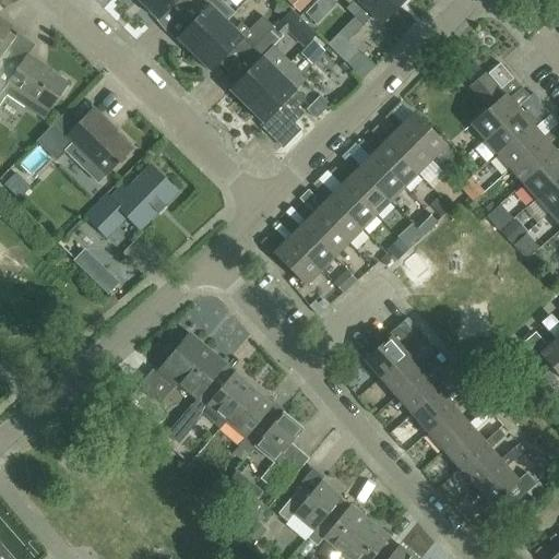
[(144,0),(141,3),(157,20),(176,0),(182,0),(180,8),(185,12),(190,6),(190,7),(195,0),(144,0)]
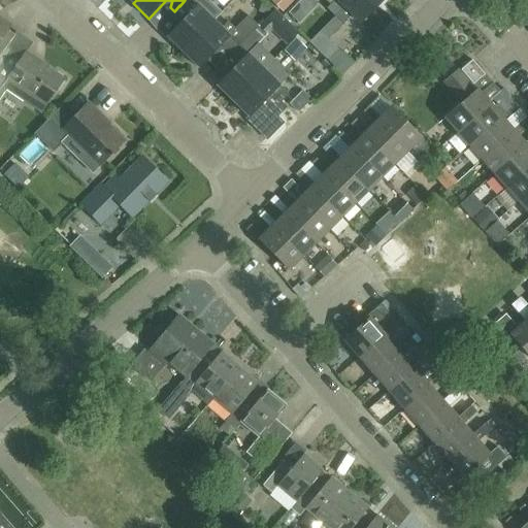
[(166,36),(183,53),(213,20),(215,21),(223,13),(208,0),(185,0),(179,6),(188,14),(166,36)]
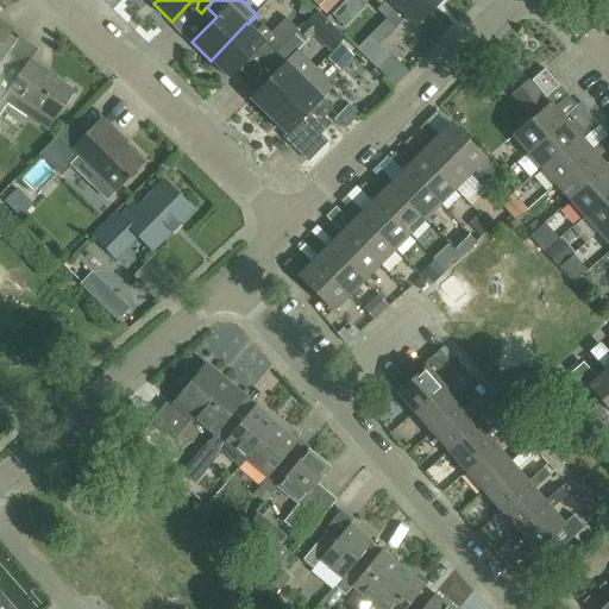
[(319,0),(327,11),(341,0),(319,0)]
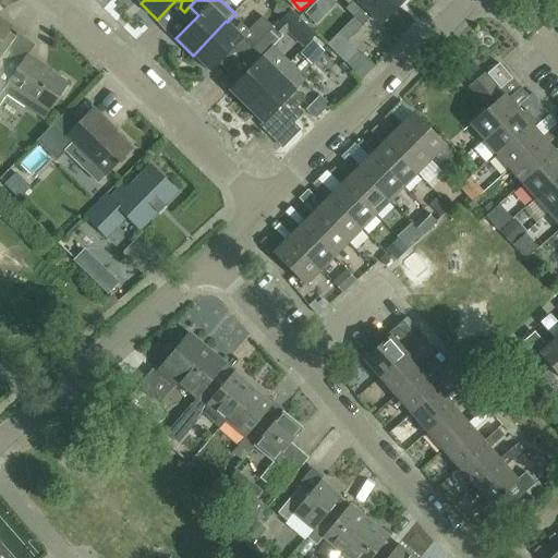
[(407,0),(372,0),(355,19),(330,45),(350,63),(360,52),(347,40),(362,25),(364,27),(373,17),(381,26),(407,0)]
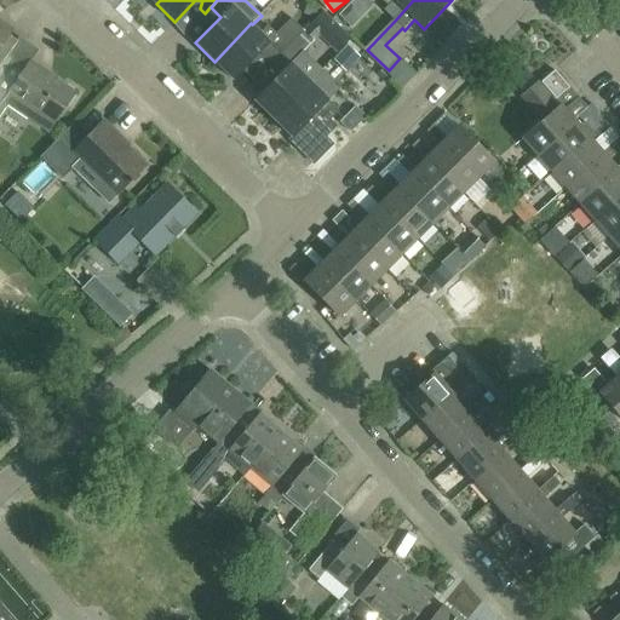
[(385,12),(395,21),(413,0),(394,0),(396,1),(385,12)]
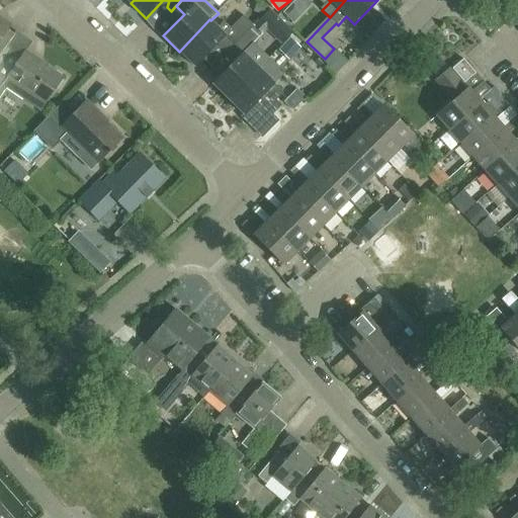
[(225,54),(254,25),(244,15),(232,28),(225,21),(219,27),(210,20),(209,19),(179,52),(194,67),(216,45),(225,54)]
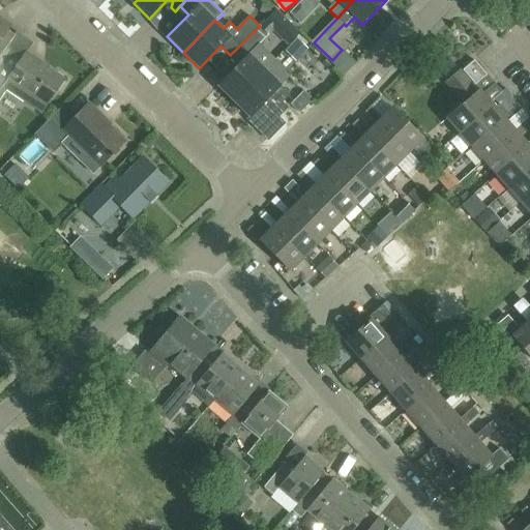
[(0,66),(11,50),(0,42),(0,39),(7,30),(9,27),(10,26),(0,19),(0,66)]
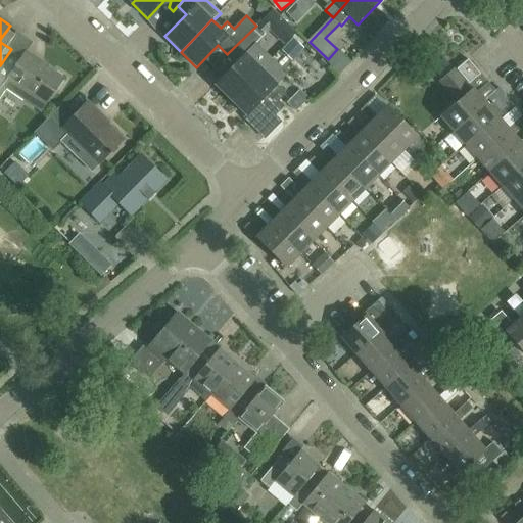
[(230,99),(269,60),(270,58),(255,44),(266,34),(256,26),(227,54),(236,62),(215,85),(230,99)]
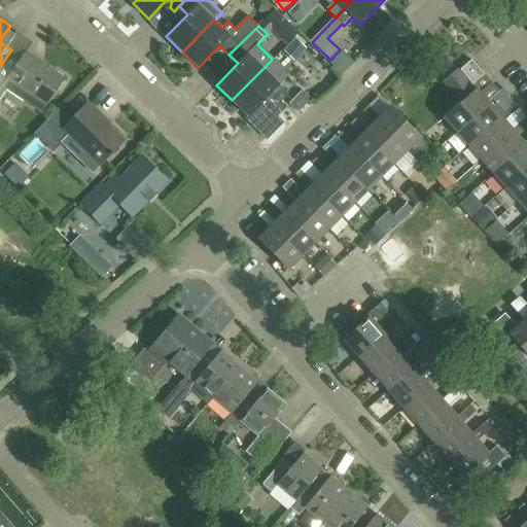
[(291,47),(307,67),(319,58),(304,38),(291,47)]
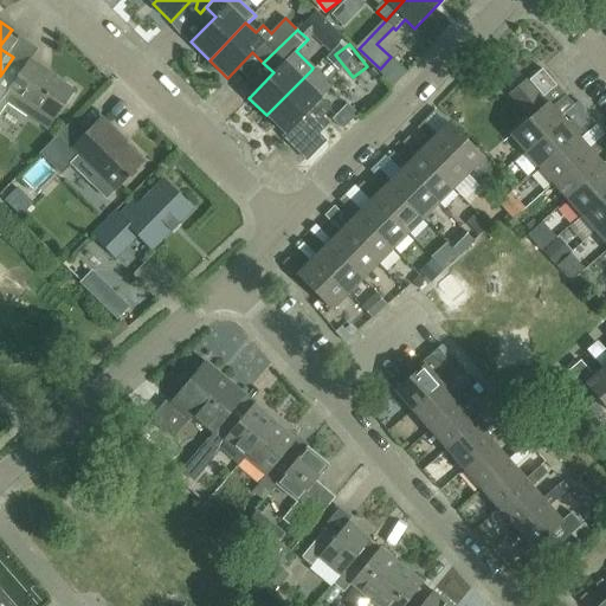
[(13,57),(0,76),(0,101),(1,100),(7,103),(46,130),(55,118),(73,90),(31,60),(26,66),(13,57)]
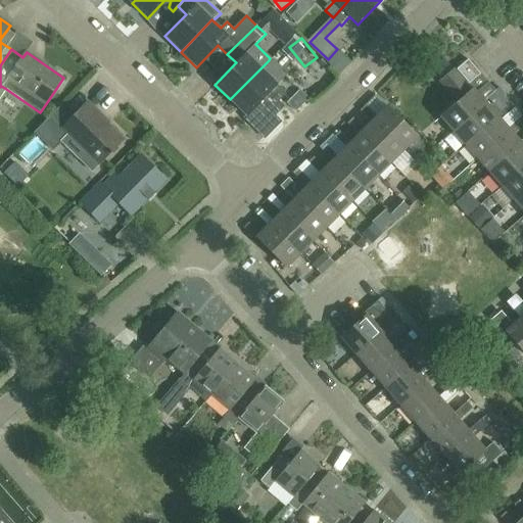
[(285,94),(277,86),(286,77),(269,60),(230,99),(246,115),(268,93),(277,102),(285,94)]
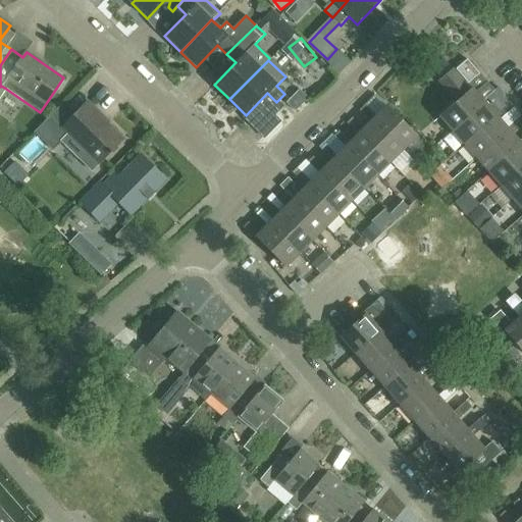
[(468,61),(457,70),(468,83),(479,73),(468,61)]
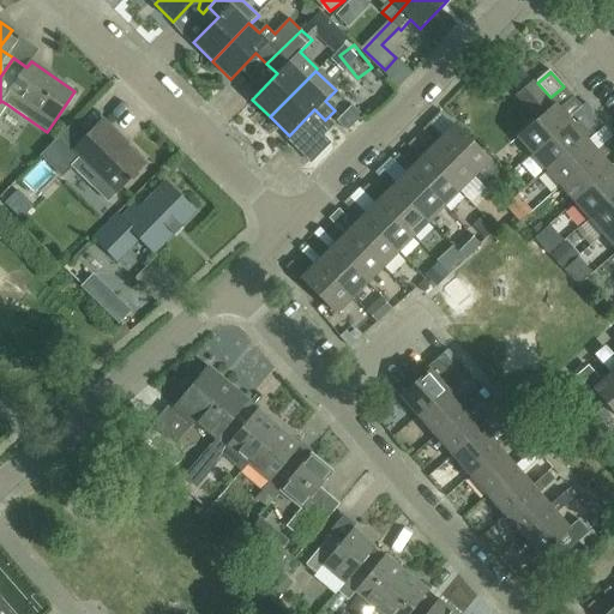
[(516,138),(531,155),(570,120),(567,118),(559,108),(575,95),(565,85),(564,86),(551,97),(547,101),(533,84),(518,97),(537,119),(516,138)]
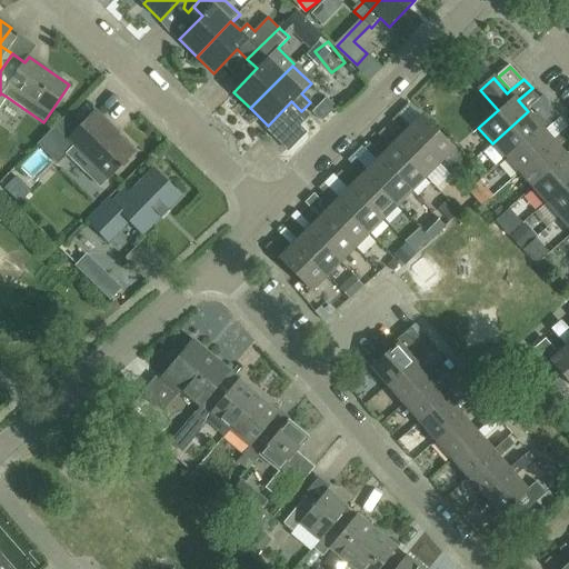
[(541,127),(539,125),(531,115),(543,103),(538,98),(526,109),(528,111),(492,143),(506,159),(541,127)]
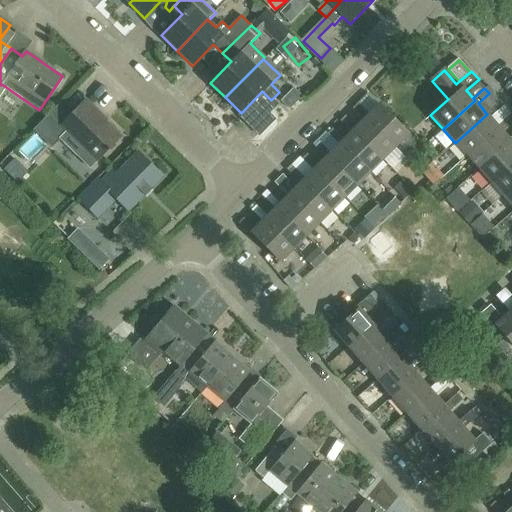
[(289,111),(302,98),(293,89),(281,102),(289,111)]
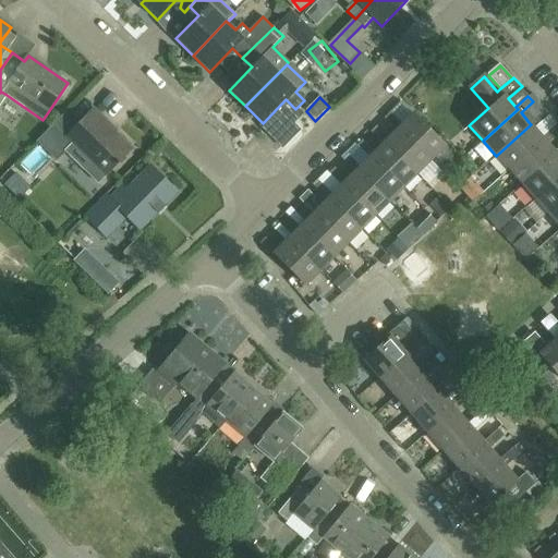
[(496,156),(508,170),(543,138),(542,136),(534,128),(542,121),(545,124),(553,118),(544,109),(529,122),(531,124),(496,156)]
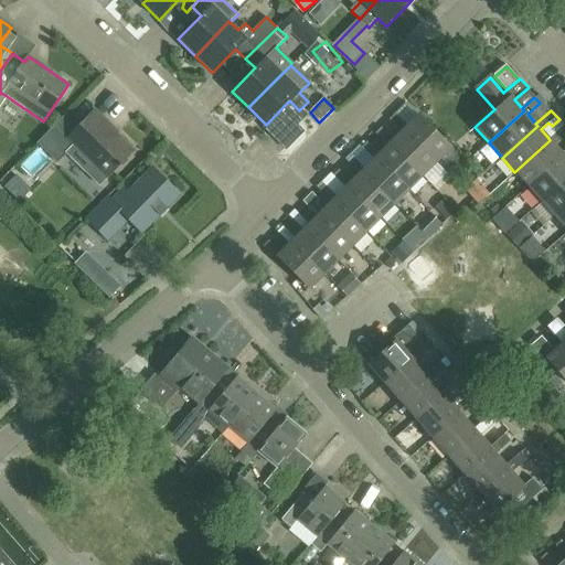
[(56,123),(36,144),(56,162),(65,153),(86,173),(95,164),(107,176),(120,163),(118,161),(130,149),(108,127),(109,126),(94,112),(77,128),(76,129),(70,136),(56,123)]
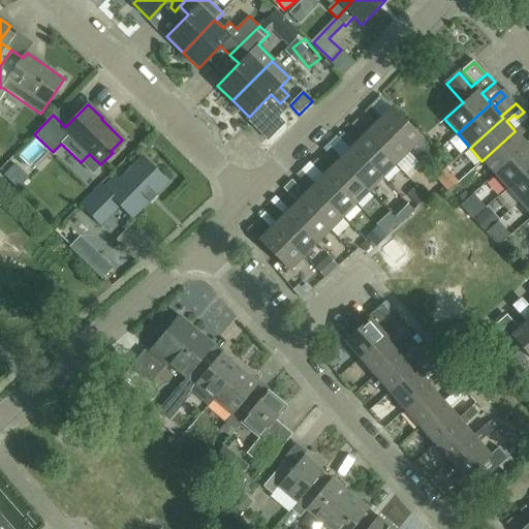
[(364,112),(375,123),(375,122),(407,152),(422,137),(391,106),(380,118),(369,106),(364,112)]
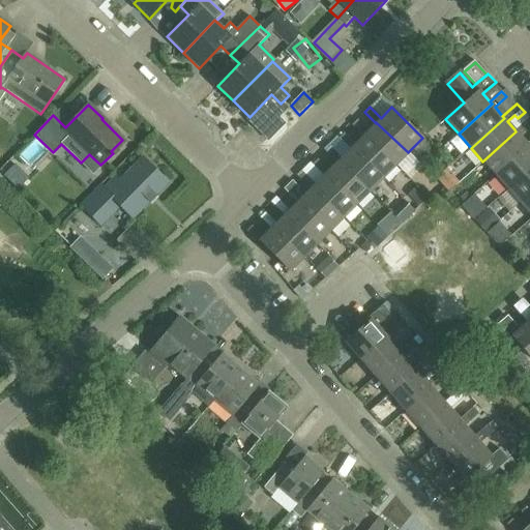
[(529,133),(529,131),(529,118),(529,117),(514,129),(516,131),(482,162),(495,175),(528,145),(527,143),(520,136),(527,129),(529,133)]
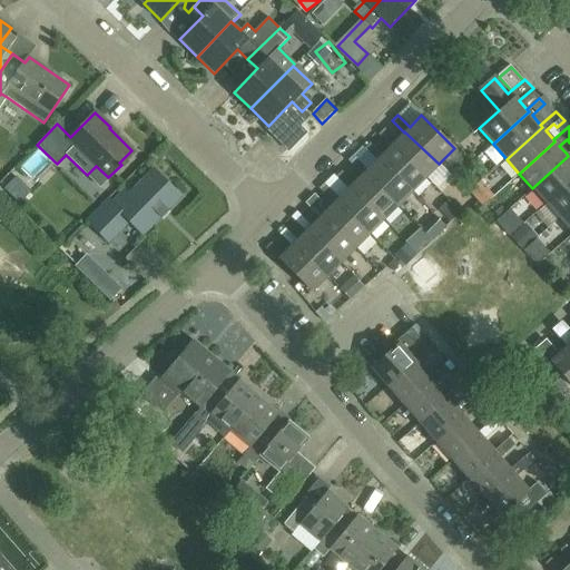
[(377,135),(390,146),(391,146),(424,178),(439,164),(404,131),(404,133),(395,140),(384,129),(377,135)]
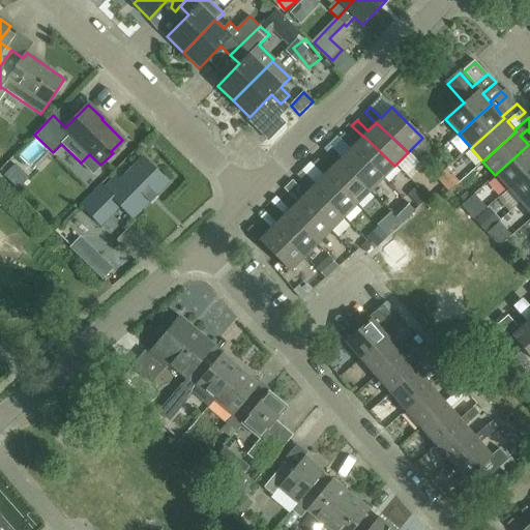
[(363,136),(362,136),(354,144),(344,134),(339,139),(349,149),(381,179),(394,166),(363,136)]
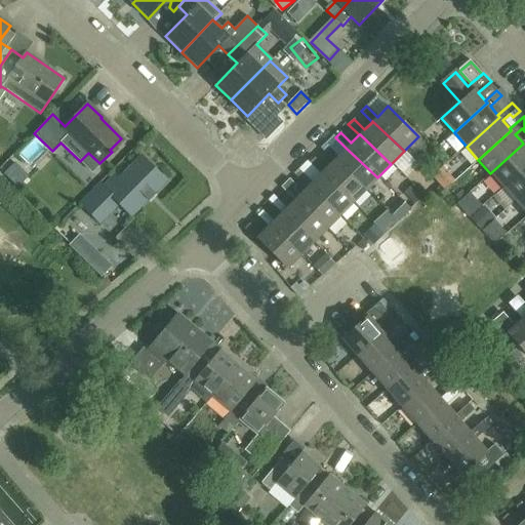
[(490,173),(502,188),(524,166),(524,138),(522,142),(523,144),(490,173)]
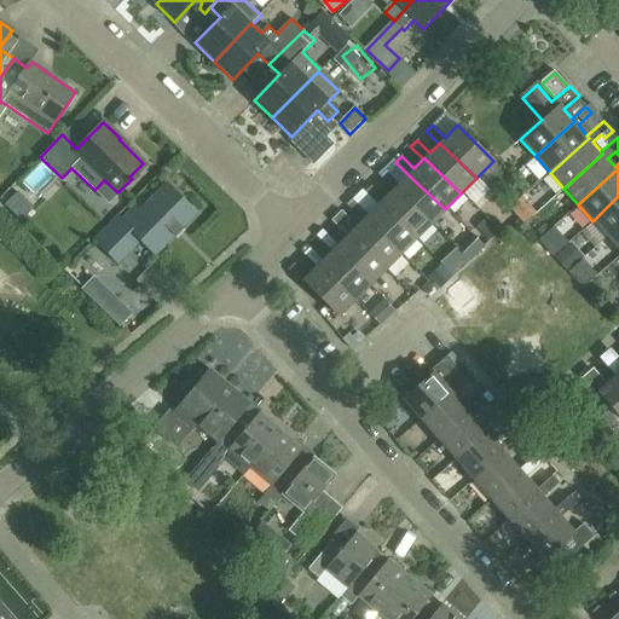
[(380,177),(393,190),(393,189),(431,225),(445,209),(408,174),(399,184),(386,171),(380,177)]
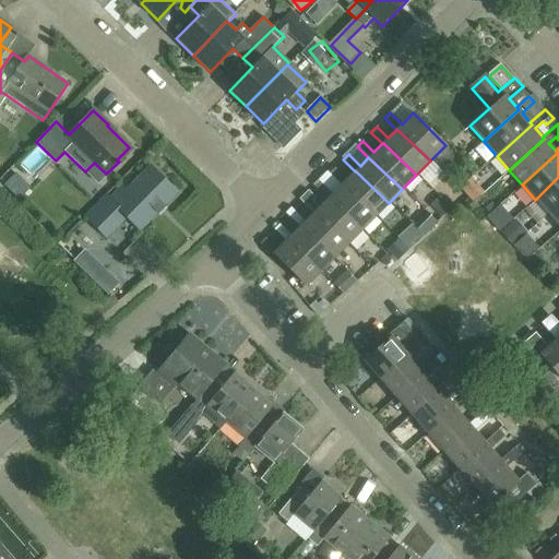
[(140,229),(176,192),(150,166),(128,190),(123,186),(111,199),(107,195),(86,216),(106,236),(126,216),(140,229)]
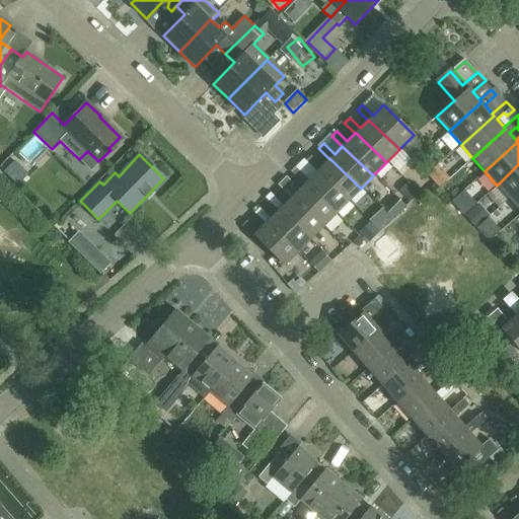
[(329,158),(329,159),(321,167),(311,156),(305,161),(316,172),(316,171),(348,202),(361,189),(329,158)]
